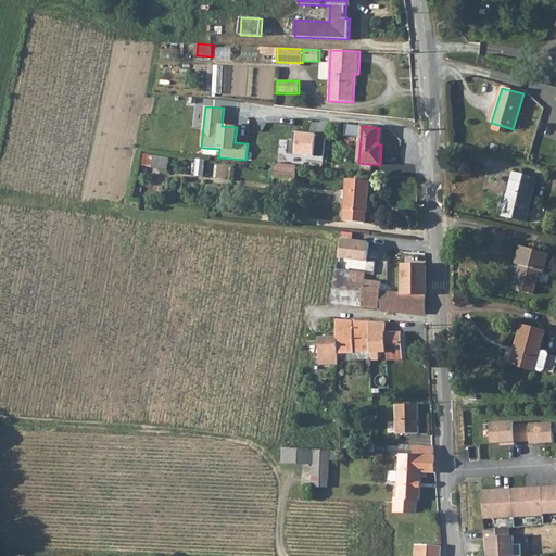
[(326,136),(298,134),(295,153),(325,156),(326,136)]
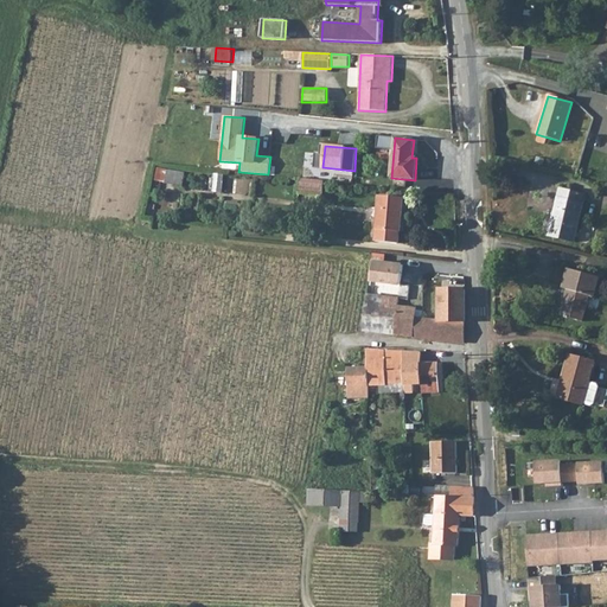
[(323,180),(324,170),(302,167),(301,178),(323,180)]
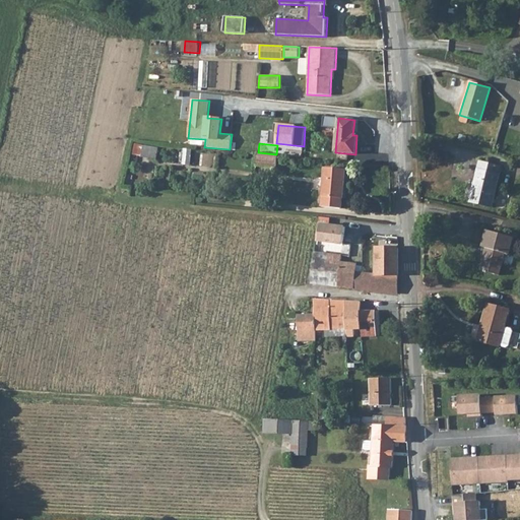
[(134,144),(133,154),(142,155),(143,145),(134,144)]
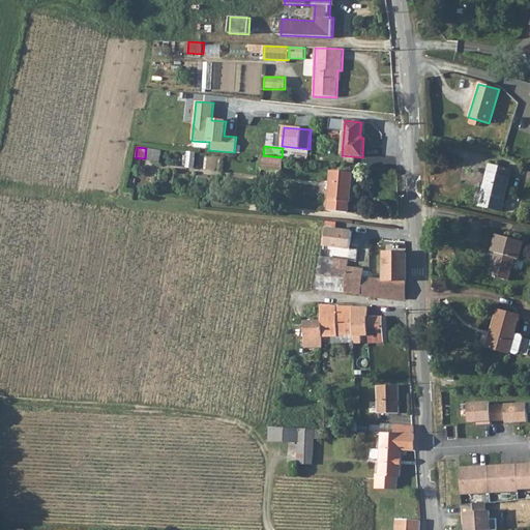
[(146,148),(145,158),(145,159),(159,162),(162,150),(146,148)]
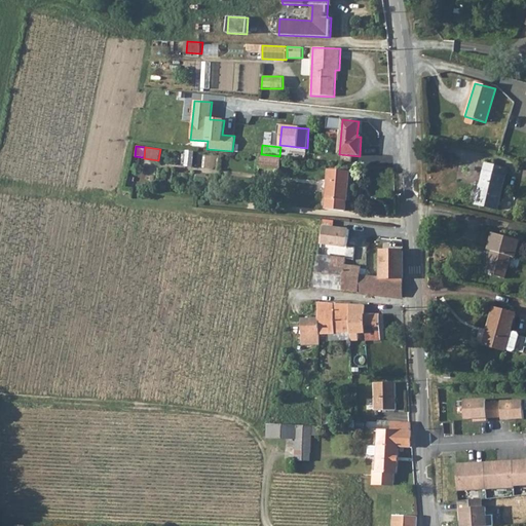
[(193,166),(194,151),(186,150),(185,165),(193,166)]
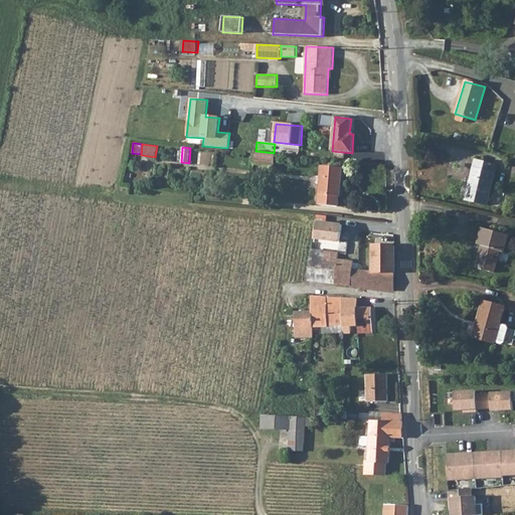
[(255,151),(254,151),(253,164),(274,166),(275,153),(274,153),(255,151)]
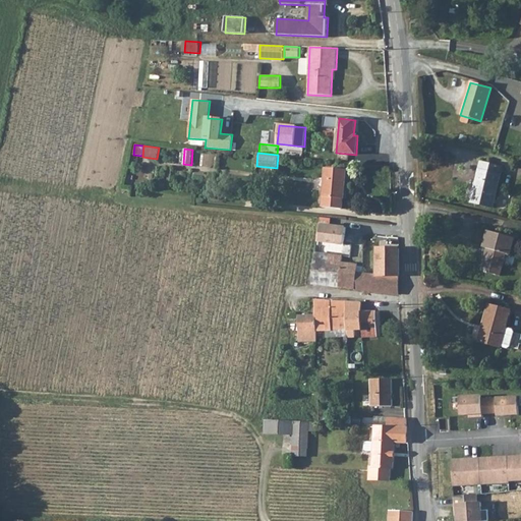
[(503,167),(481,162),(475,186),(479,187),(475,203),(494,208),(503,167)]
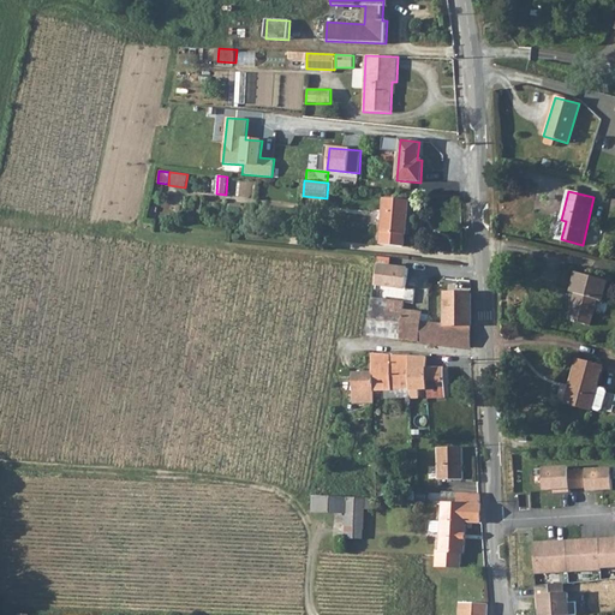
[(410,201),(384,198),(381,245),(404,246),(405,234),(406,236),(410,201)]
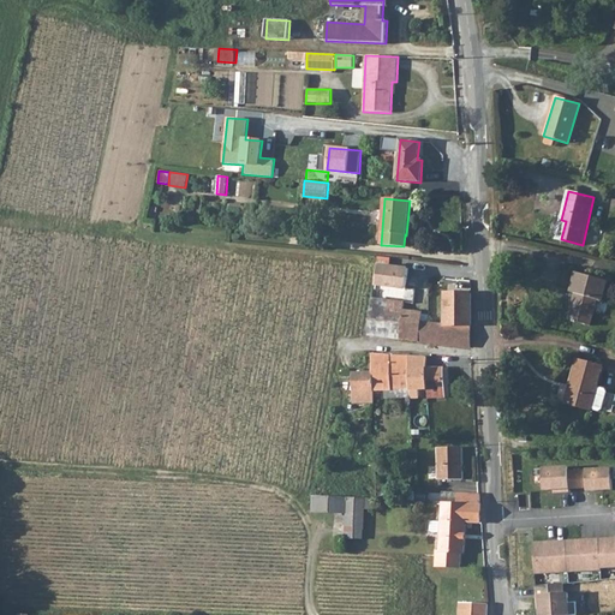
[(566,221),(561,220),(555,219),(551,237),(561,239),(566,221)]
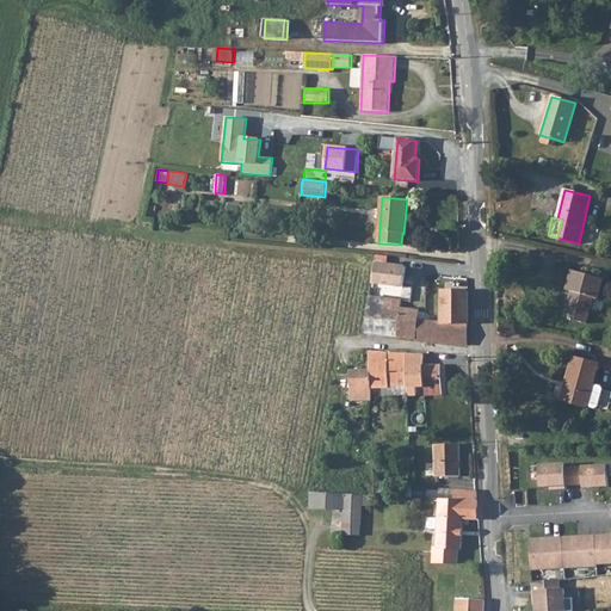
[(403,287),(406,267),(376,263),(374,283),(403,287)]
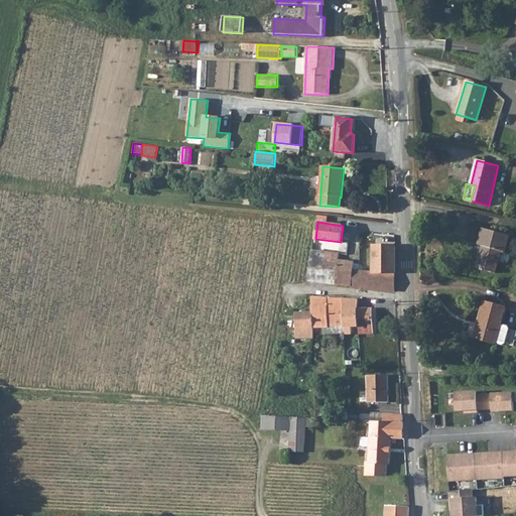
[(510,236),(483,228),(479,245),(485,247),(484,250),(482,250),(477,268),(495,273),(501,251),(505,252),(510,236)]
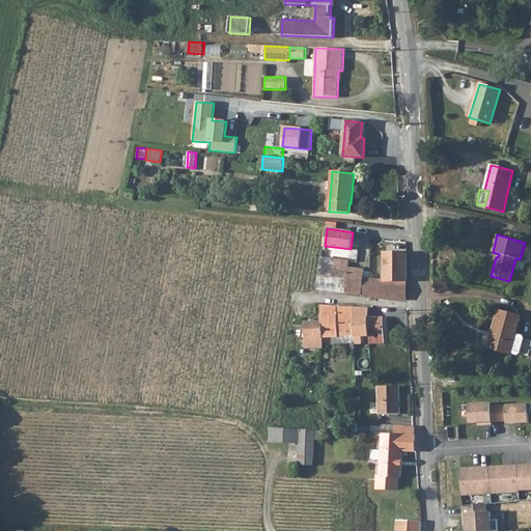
[(322,257),(335,259),(348,261),(350,253),(323,250),(322,257)]
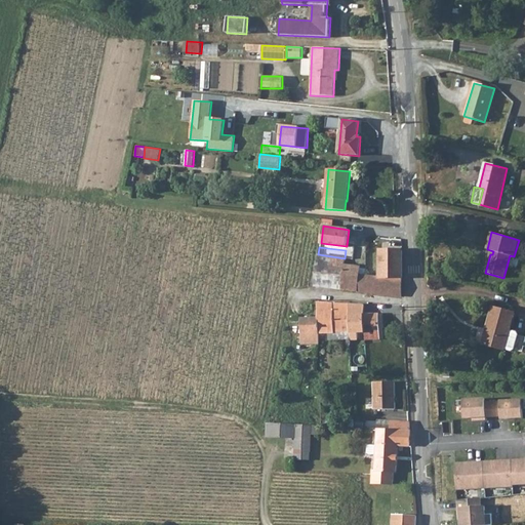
[(402,263),(402,250),(379,250),(379,278),(402,278),(402,263)]
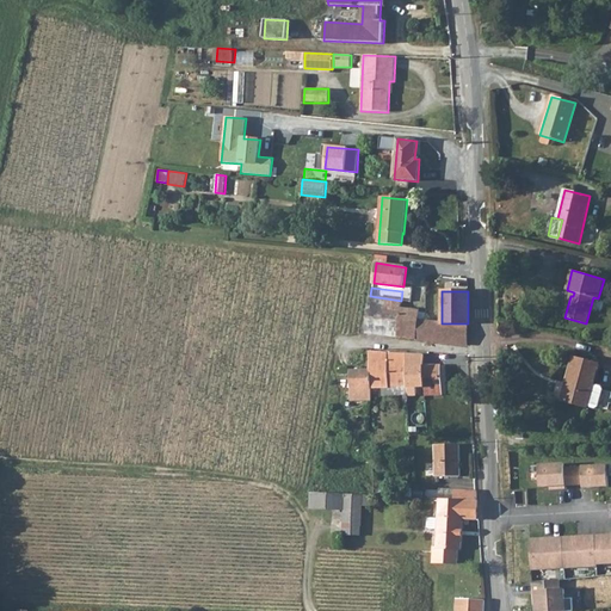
[(370,296),(365,333),(388,335),(395,337),(399,318),(400,313),(400,308),(401,301),(386,298),(370,296)]
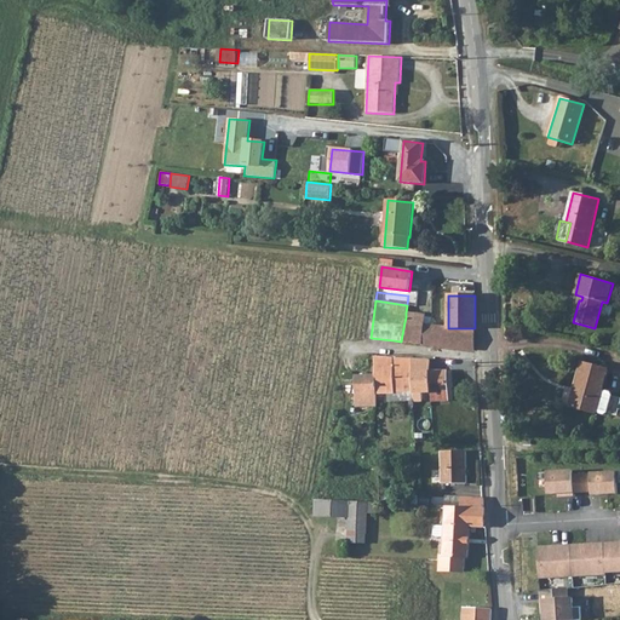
[(424,325),(425,315),(406,313),(406,317),(405,322),(424,325)]
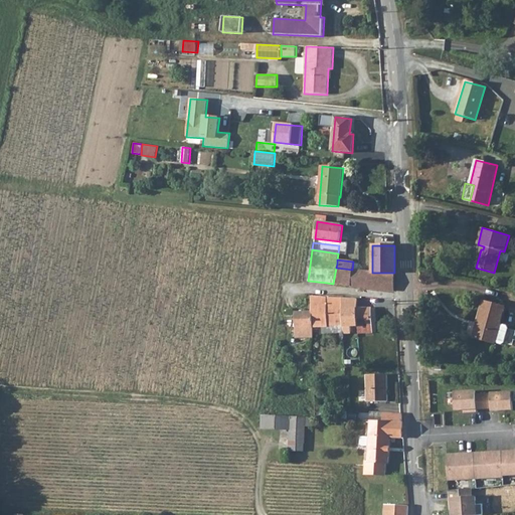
[(372,289),(372,273),(354,271),(352,270),(336,268),(333,284),(372,289)]
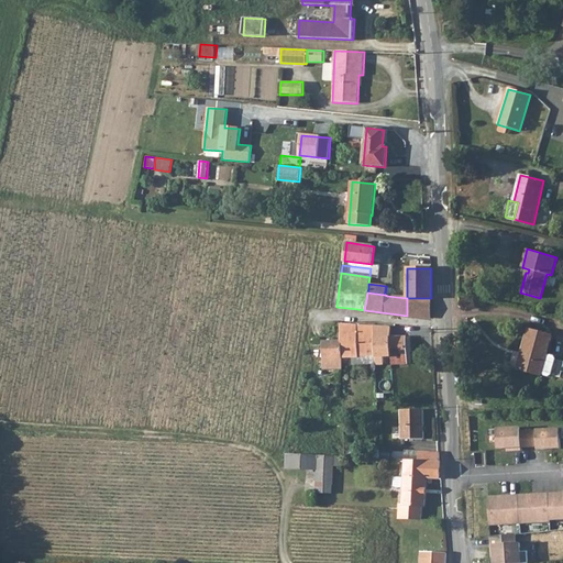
[(431,318),(431,298),(407,298),(407,316),(431,318)]
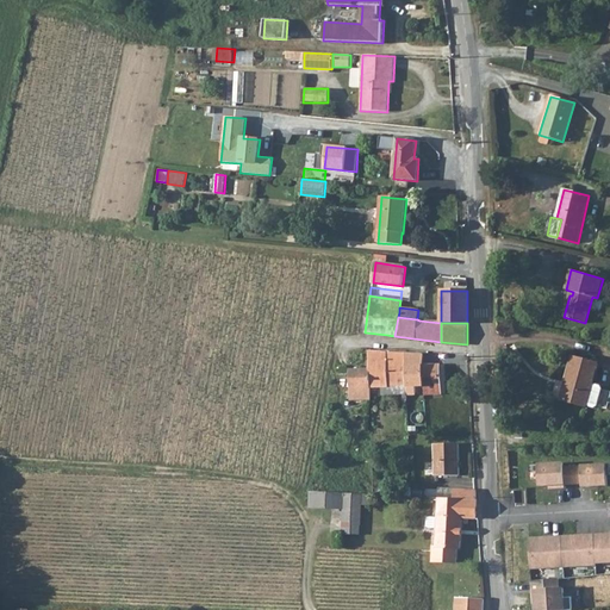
[(404,354),(390,353),(371,350),(371,371),(371,387),(383,387),(383,396),(406,394),(406,387),(404,354)]
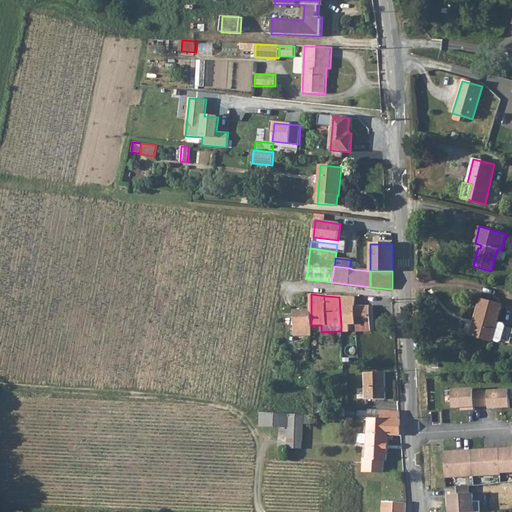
[(339,297),(341,325),(341,331),(348,330),(348,325),(356,324),(355,308),(355,297),(339,297)]
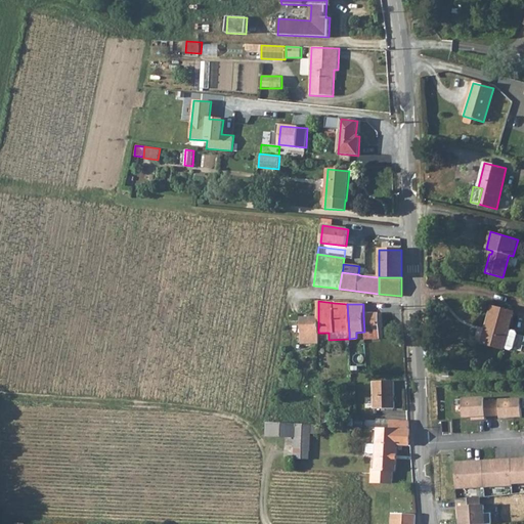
[(514,312),(492,306),(482,343),(504,349),(504,348),(511,350),(513,348),(517,334),(516,331),(510,330),(514,312)]
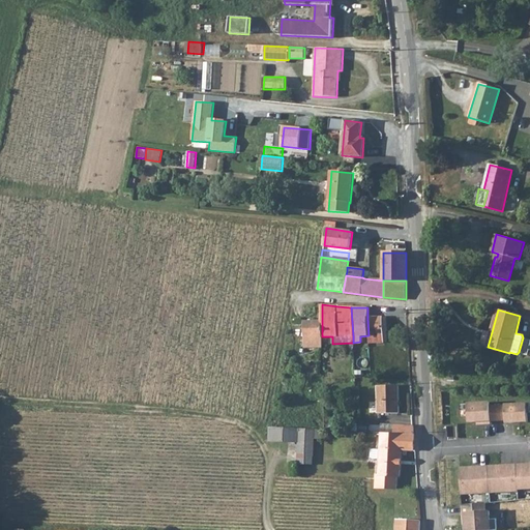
[(369,335),(369,343),(383,342),(381,318),(367,319),(369,335)]
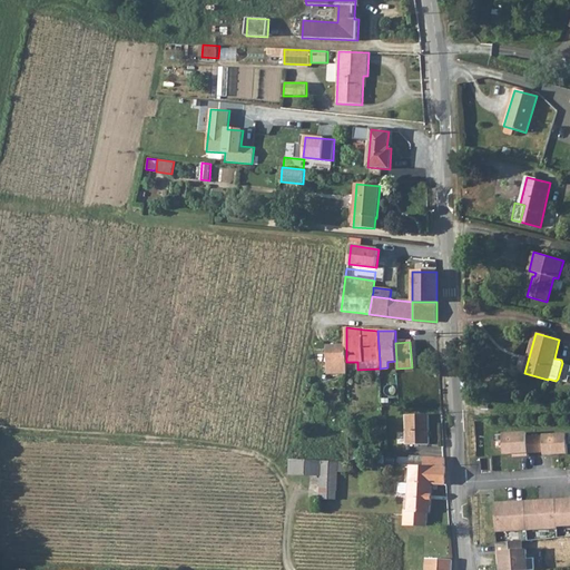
[(346,362),(346,346),(340,346),(340,345),(327,345),(327,374),(346,373),(346,362)]
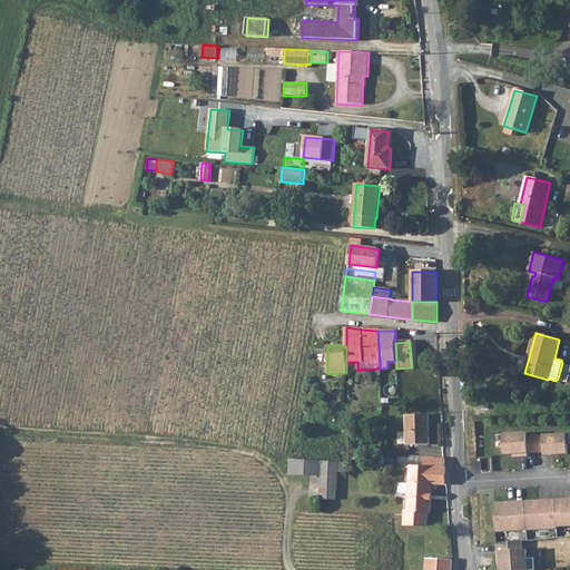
[(569,372),(569,364),(562,363),(558,379),(568,382),(569,372)]
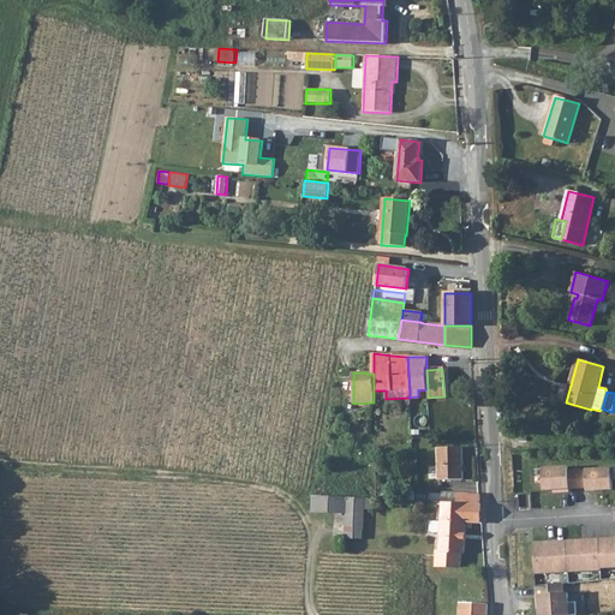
[(463,448),(439,448),(439,479),(463,479),(463,448)]
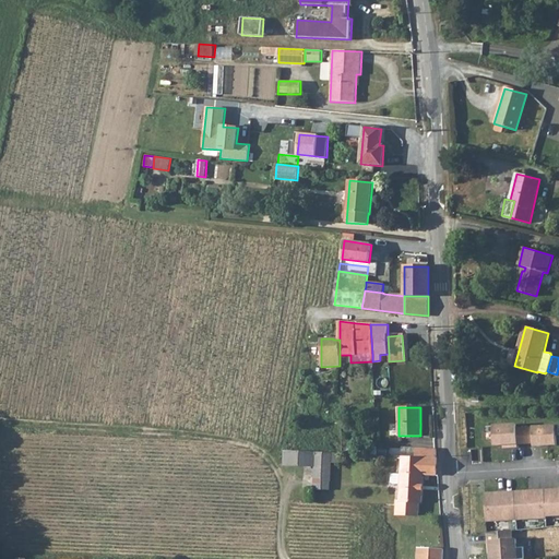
[(524,444),(523,427),(515,428),(515,425),(492,426),(494,447),(506,445),(506,449),(516,448),(516,444),(524,444)]
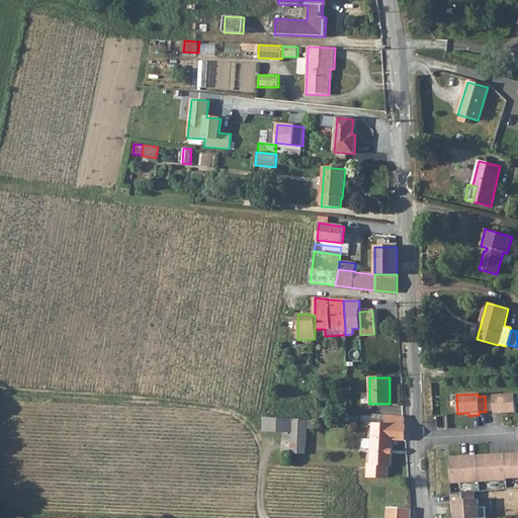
[(517,395),(485,396),(486,412),(494,412),(494,414),(515,413),(514,404),(517,404),(517,395)]
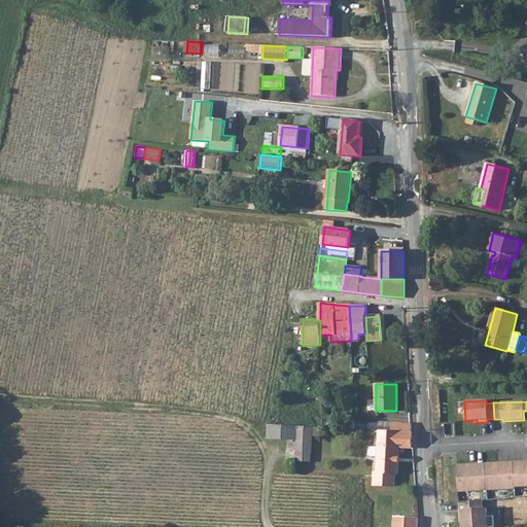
[(355,419),(346,419),(345,429),(356,429),(355,419)]
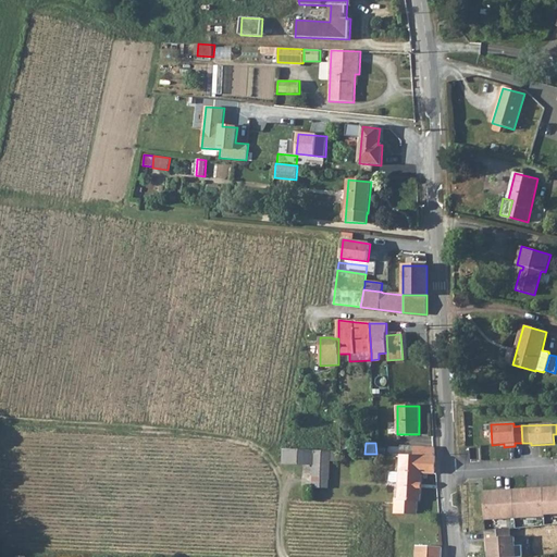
[(400,455),(415,456),(415,447),(400,446),(400,455)]
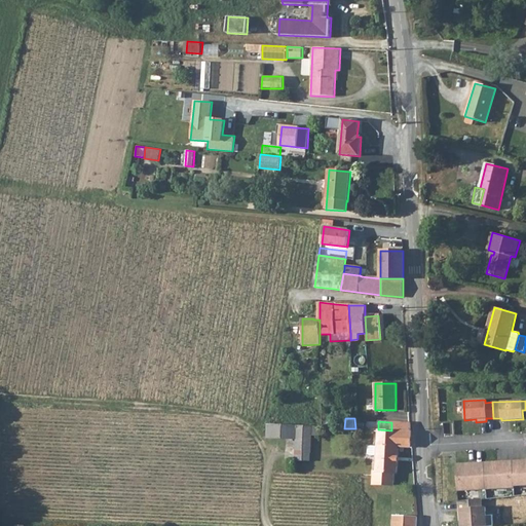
[(391,422),(391,430),(411,431),(410,423),(391,422)]
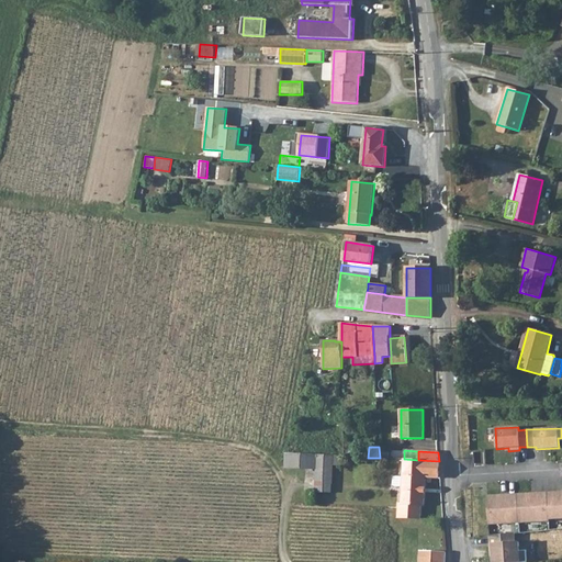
[(334,465),(341,465),(341,456),(287,453),(285,468),(316,470),(315,492),(332,493),(332,484),(333,484),(334,465)]
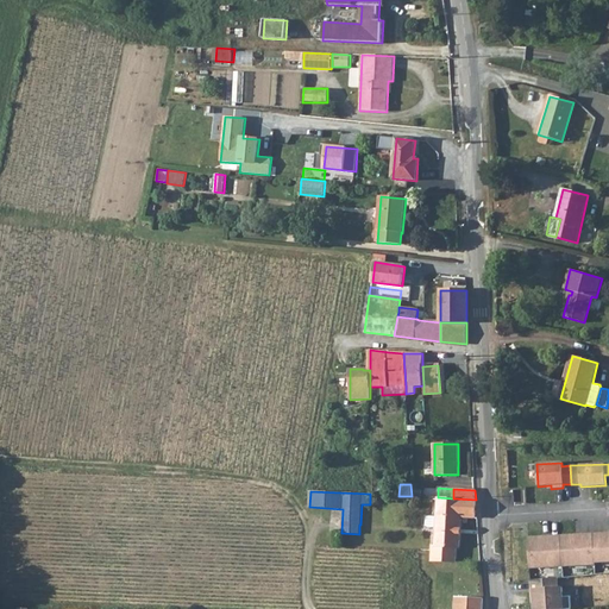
[(475,518),(476,500),(453,498),(438,497),(437,516),(428,516),(426,518),(426,526),(428,527),(435,527),(434,545),(432,545),(431,560),(456,562),(457,547),(459,547),(460,518),(475,518)]
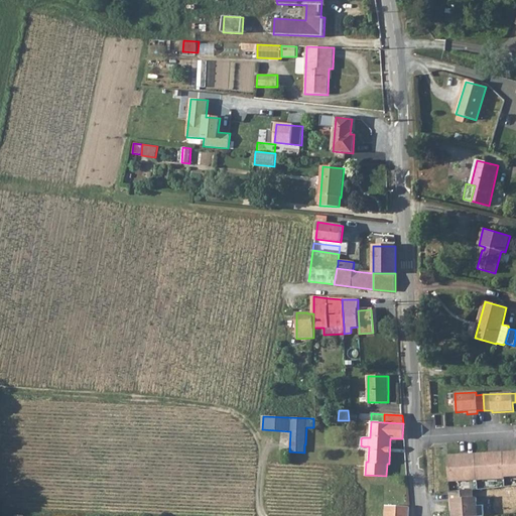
[(515,450),(502,452),(502,462),(503,477),(515,476),(515,450)]
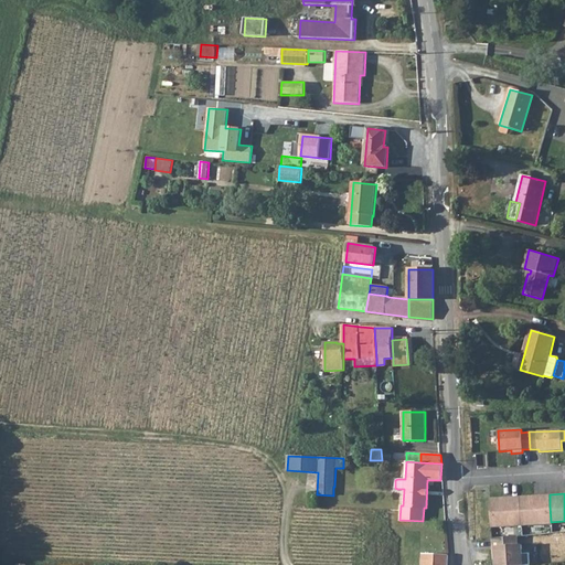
[(541,496),(519,497),(520,504),(521,525),(551,523),(551,522),(550,505),(542,505),(541,496)]
